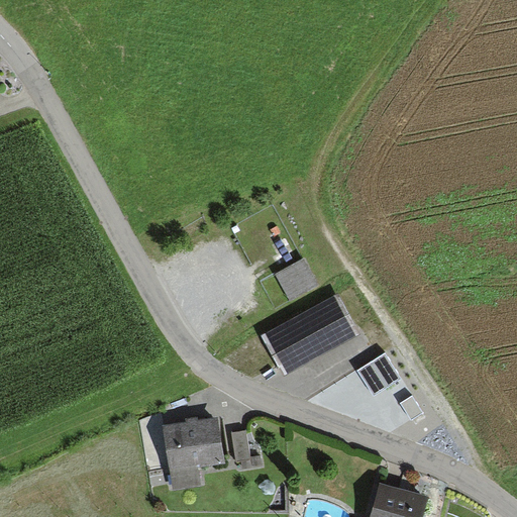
[(304,257),(276,274),(290,299),(318,284),(304,257)]
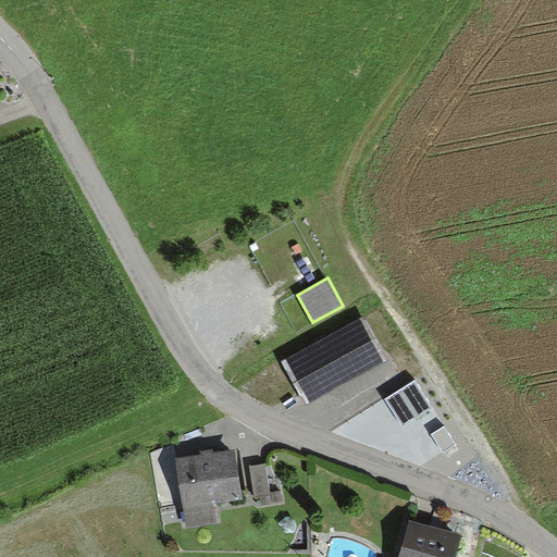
[(383,360),(359,318),(286,358),(310,401),(383,360)]
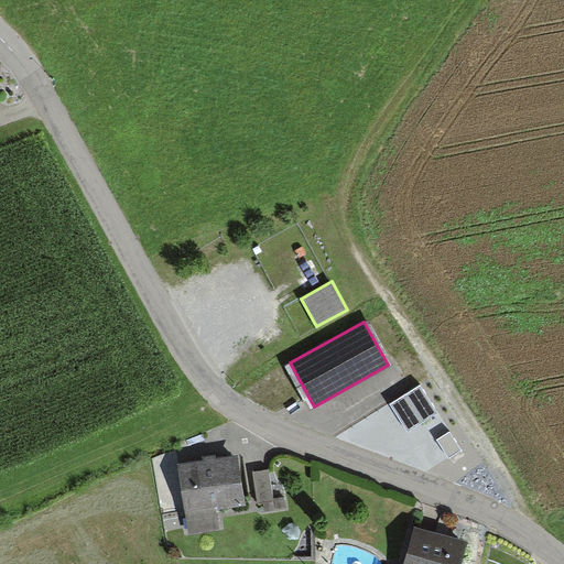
[(393,404),(409,430),(436,412),(420,388),(393,404)]
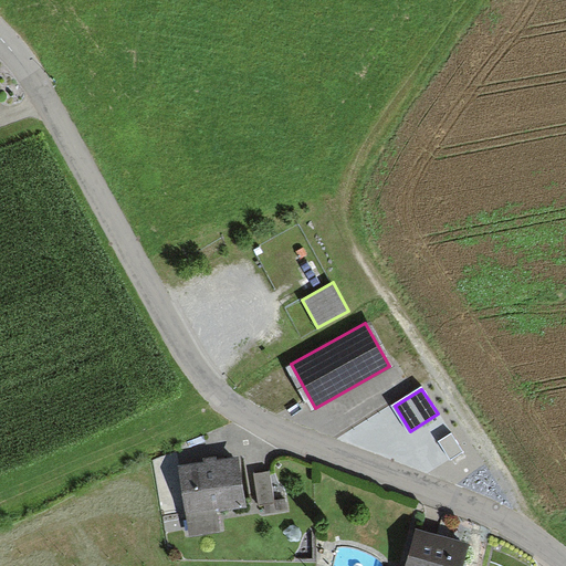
[(451,433),(440,441),(451,459),(463,451),(451,433)]
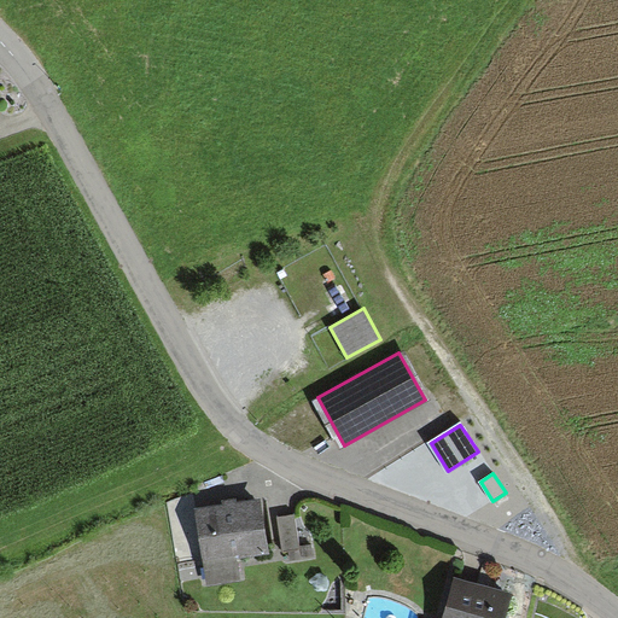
[(242,579),(238,559),(269,554),(261,499),(194,509),(207,586),(242,579)]
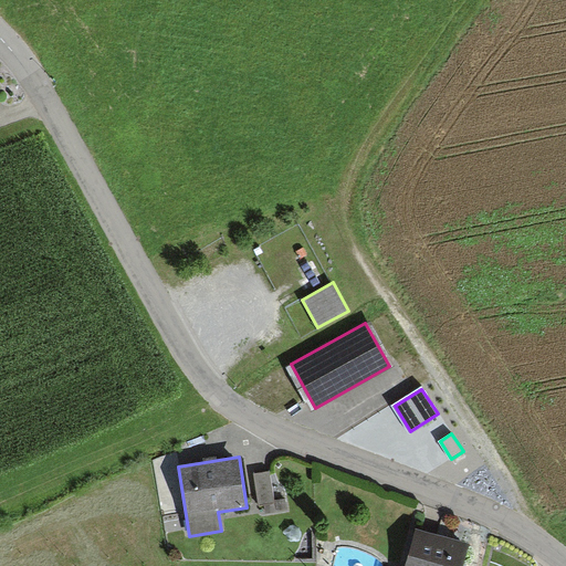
[(254,473),(260,504),(275,502),(270,470),(254,473)]
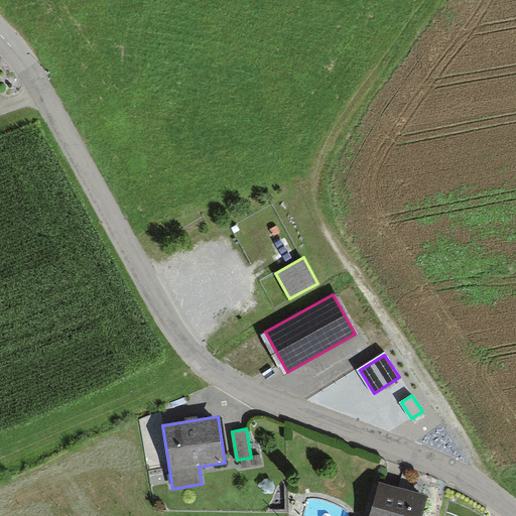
[(419,515),(426,496),(380,483),(370,515),(419,515)]
